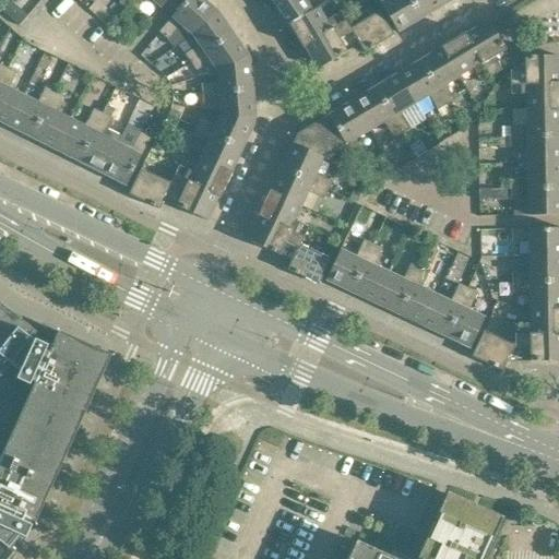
[(27,15),(11,0),(6,0),(0,7),(20,24),(27,15)]
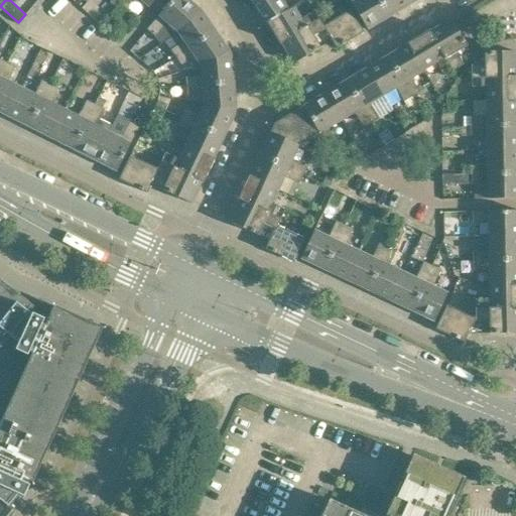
[(139,0),(149,9),(157,0),(122,0),(120,3),(111,13),(117,19),(133,0),(139,0)]
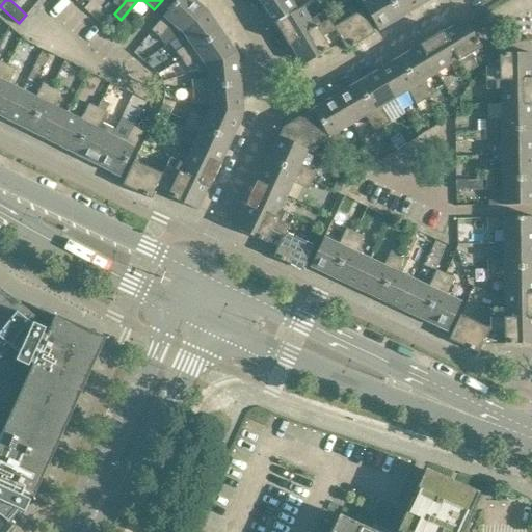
[(184,32),(204,8),(193,0),(178,0),(152,31),(158,37),(171,23),(183,31),(184,32)]
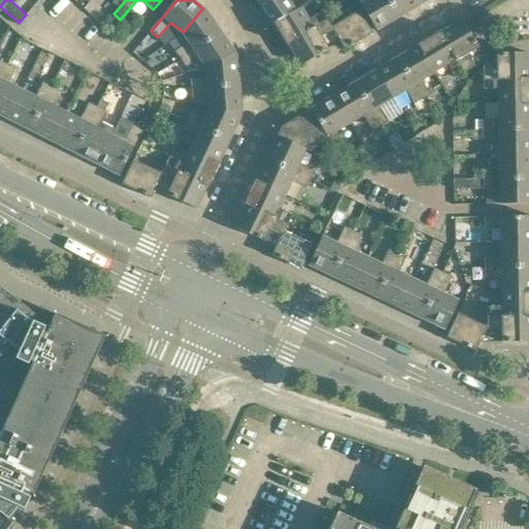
[(273,23),(293,9),(290,4),(286,0),(256,0),(266,13),(269,18),(273,23)]
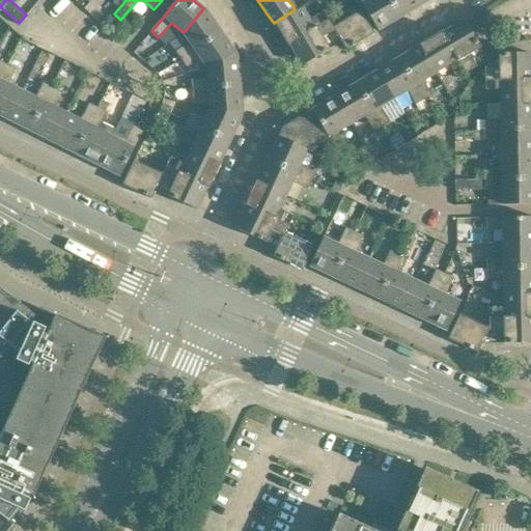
[(400,18),(389,0),(366,0),(361,3),(378,31),(400,18)]
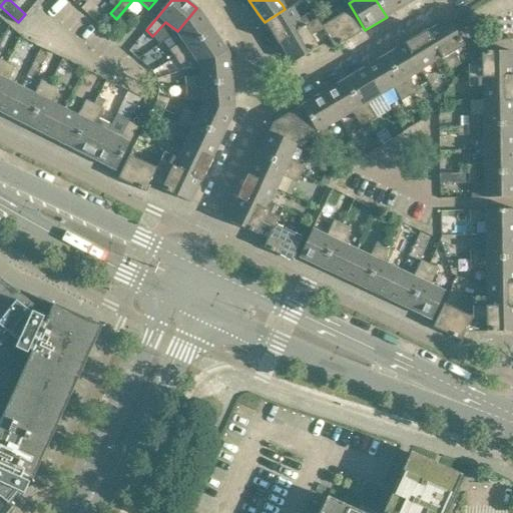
[(407,5),(404,0),(376,0),(387,17),(407,5)]
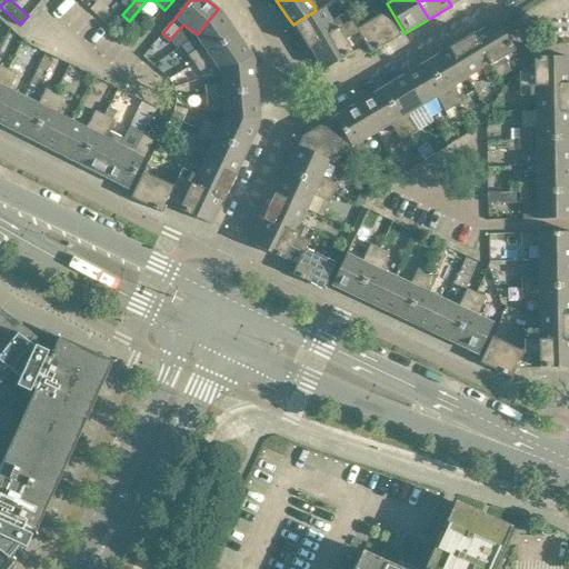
[(333,20),(325,8),(318,12),(316,10),(293,25),(302,39),(333,20)]
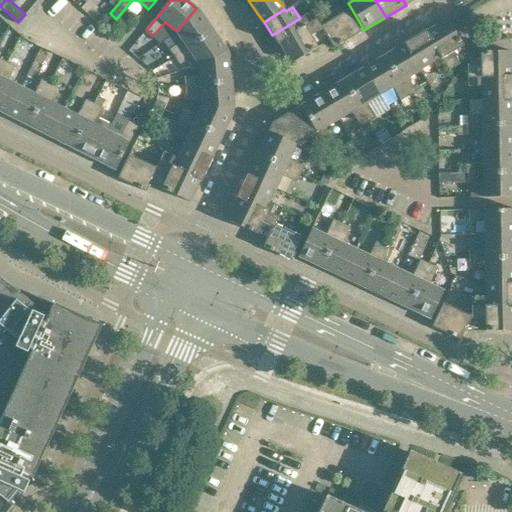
[(176,58),(213,31),(199,11),(196,8),(177,31),(183,40),(169,49),(176,58)]
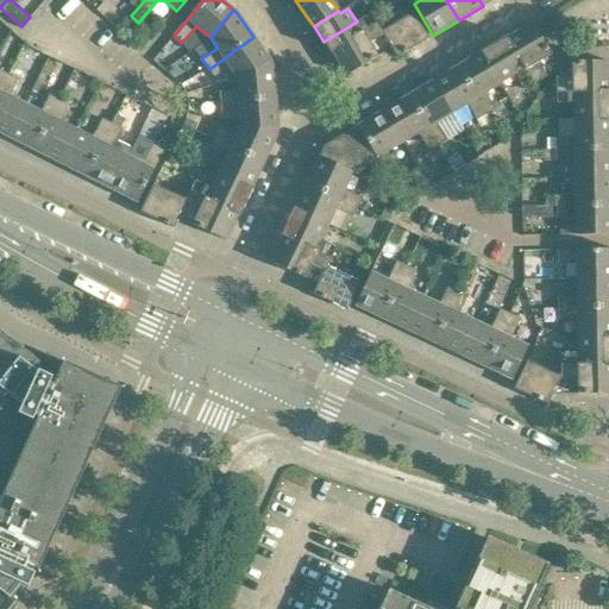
[(336,58),(381,31),(384,29),(372,12),(357,23),(357,22),(324,42),(331,55),(333,54),(336,58)]
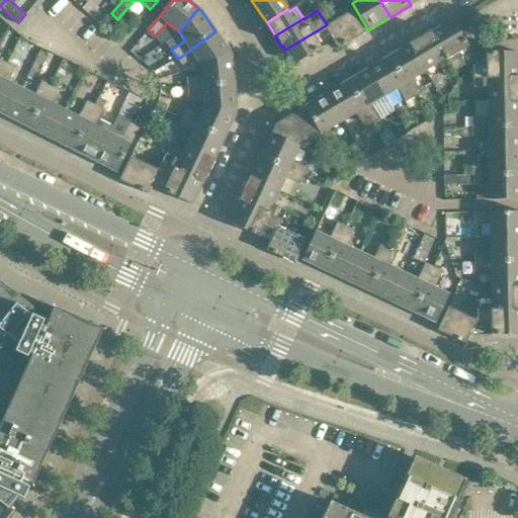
[(364,34),(350,10),(327,24),(324,26),(333,41),(338,50),(364,34)]
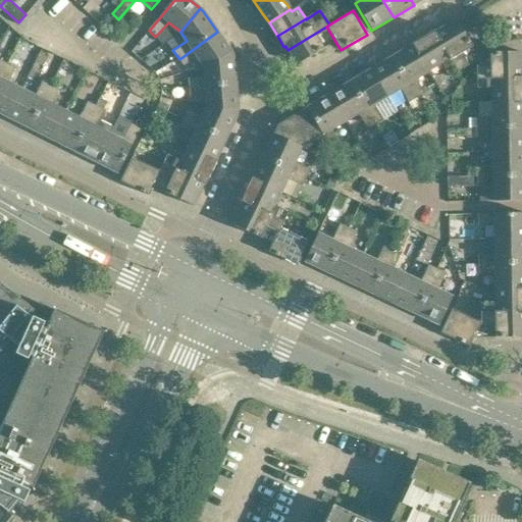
[(467,55),(474,51),(456,20),(434,33),(434,34),(457,71),(471,62),(467,55)]
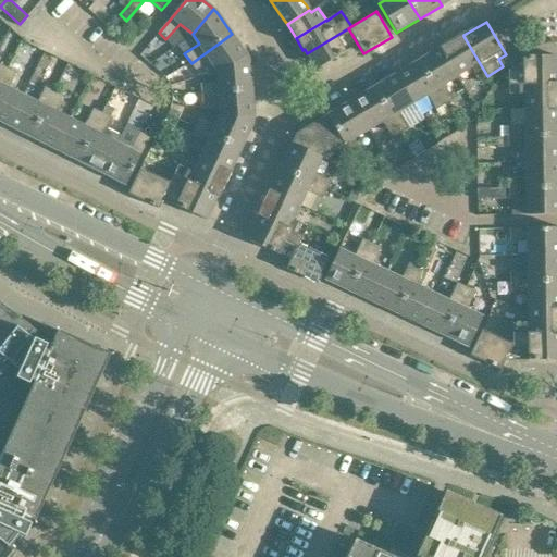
[(317,70),(358,45),(348,28),(307,53),(317,70)]
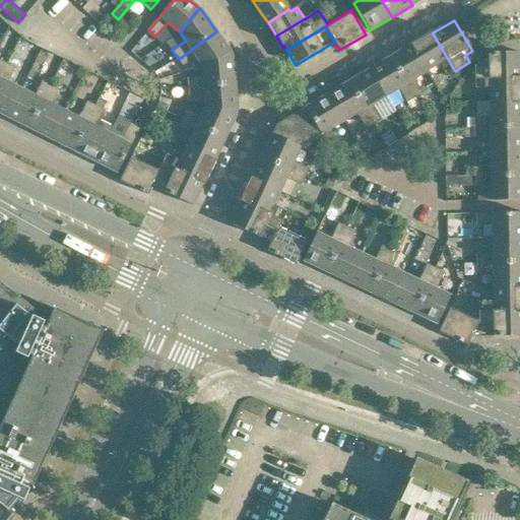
[(232,56),(231,52),(216,31),(179,59),(183,65),(196,56),(202,65),(202,66),(232,56)]
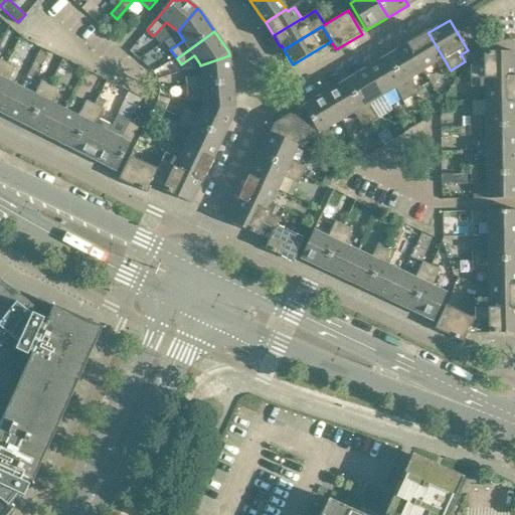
[(428,33),(428,32),(427,31),(406,43),(422,70),(423,70),(423,69),(436,61),(444,75),(451,70),(428,33)]
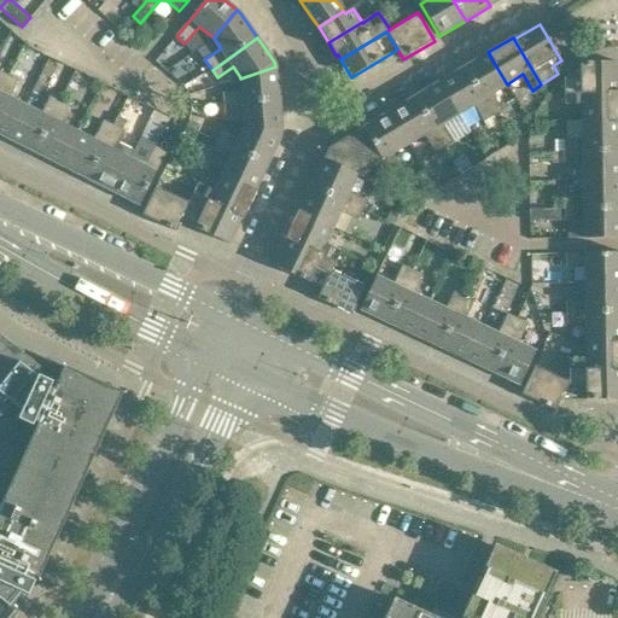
[(507,85),(488,52),(487,53),(488,54),(464,69),(491,116),(502,109),(493,93),(507,85)]
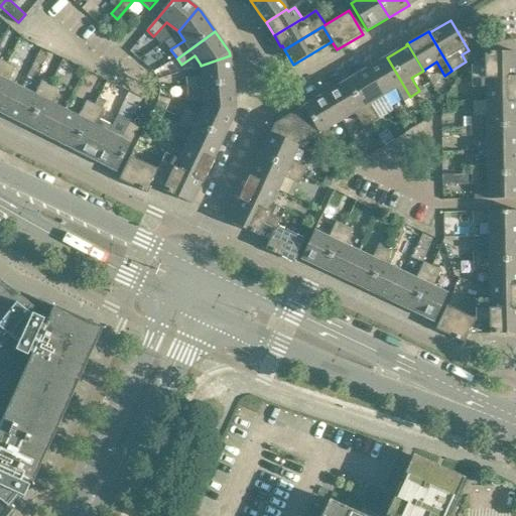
[(515,52),(471,53),(471,79),(515,78),(515,52)]
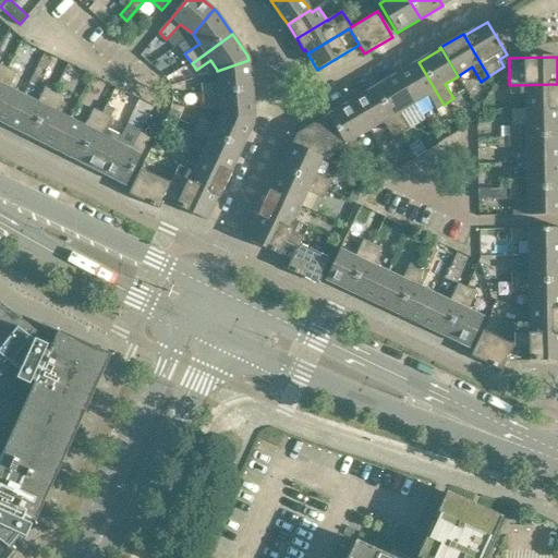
[(253,89),(252,76),(251,64),(249,60),(217,71),(218,82),(201,83),(202,94),(253,89)]
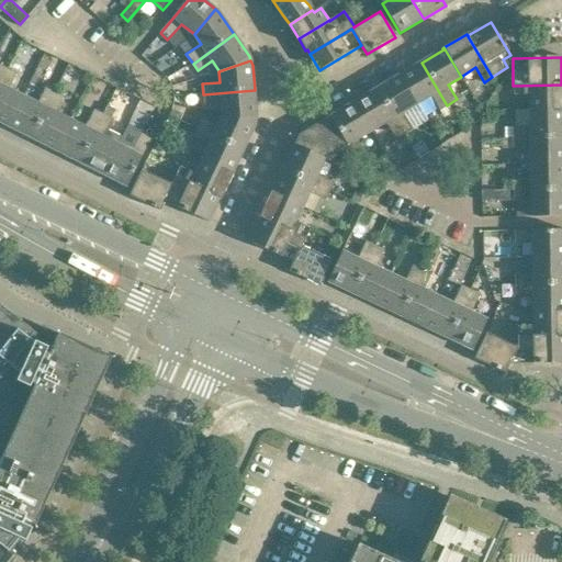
[(447,105),(422,63),(398,76),(416,104),(431,94),(440,110),(447,105)]
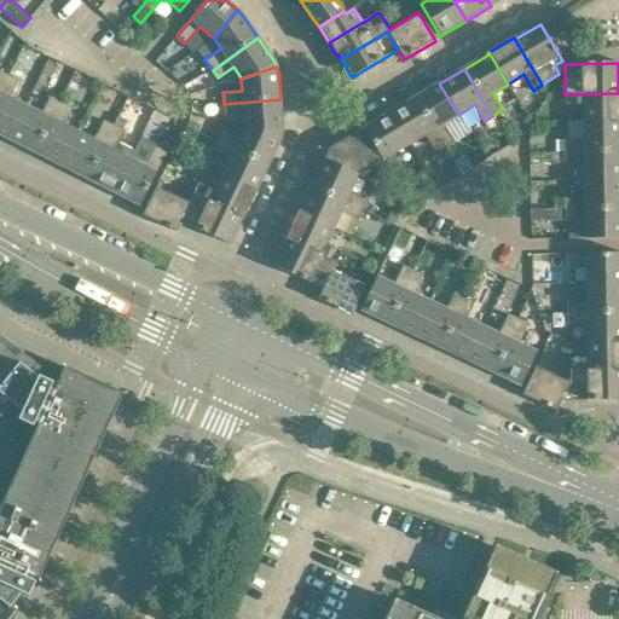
[(0,136),(9,140),(27,105),(10,97),(18,80),(9,75),(0,91),(0,136)]
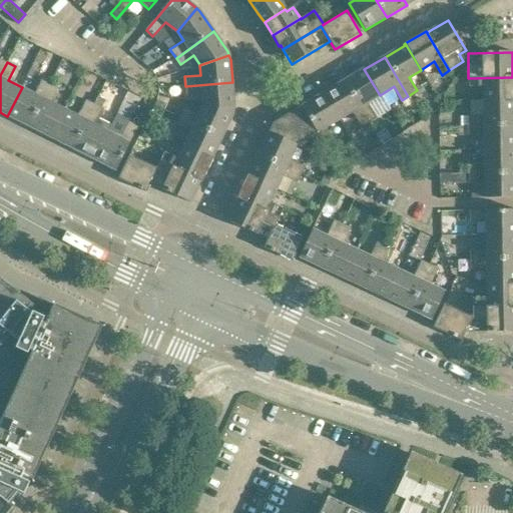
[(100,84),(91,80),(86,91),(102,98),(114,72),(107,68),(100,84)]
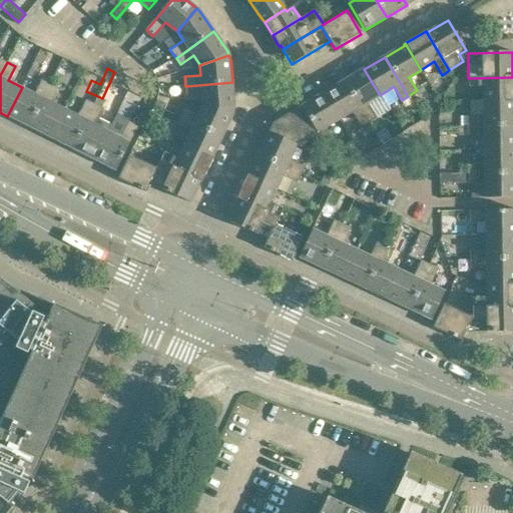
[(380,95),(364,69),(344,81),(368,122),(377,117),(368,102),(380,95)]
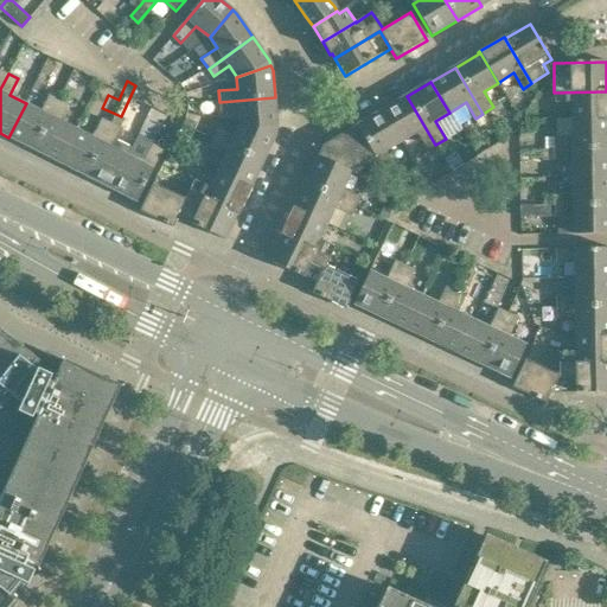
[(59,164),(77,129),(61,121),(74,94),(64,89),(58,98),(59,100),(33,151),(59,164)]
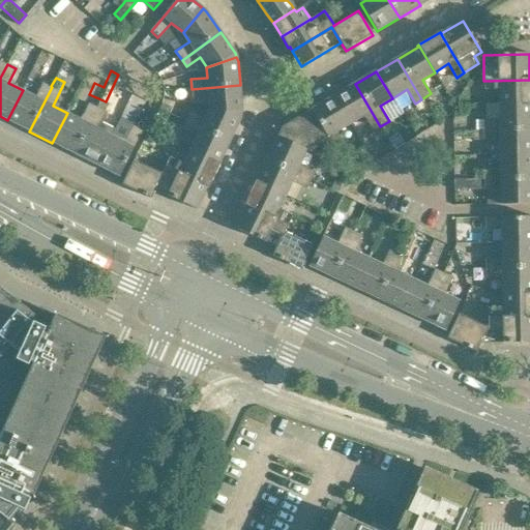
[(529,105),(529,80),(483,81),(483,89),(500,89),(500,104),(499,104),(499,106),(529,105)]
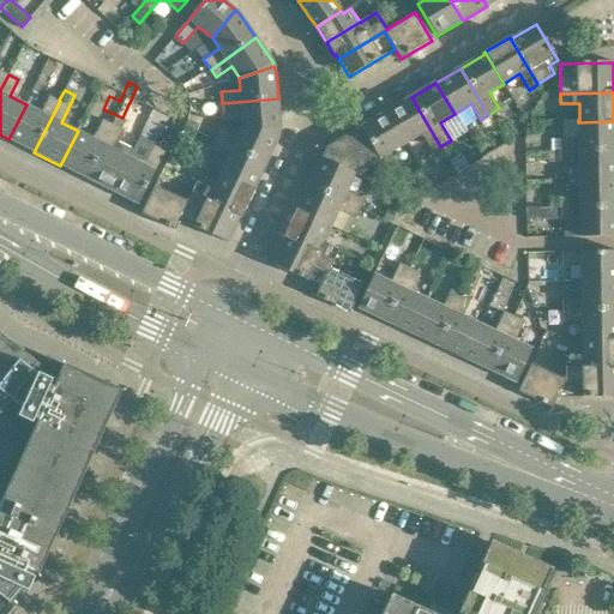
[(60,101),(59,100),(50,95),(42,113),(26,104),(8,139),(34,152),(60,101)]
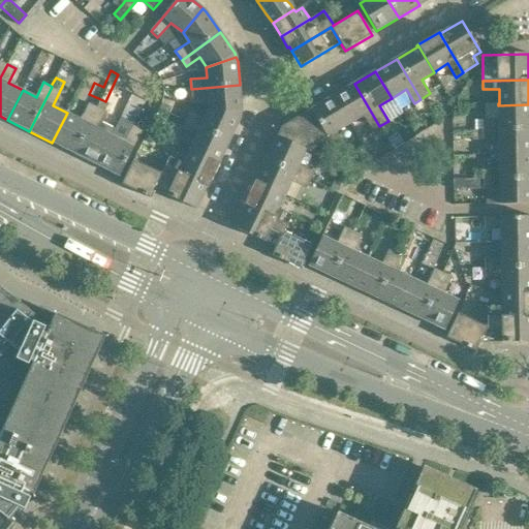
[(379,126),(354,84),(333,96),(349,123),(363,115),(373,130),(379,126)]
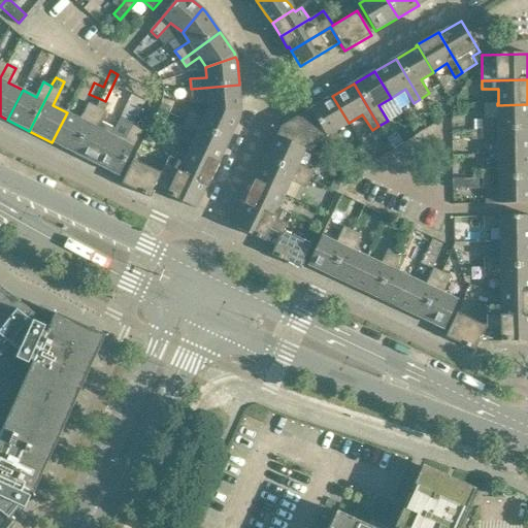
[(242,110),(241,100),(239,85),(191,89),(192,97),(206,96),(208,107),(208,108),(241,113),(242,110)]
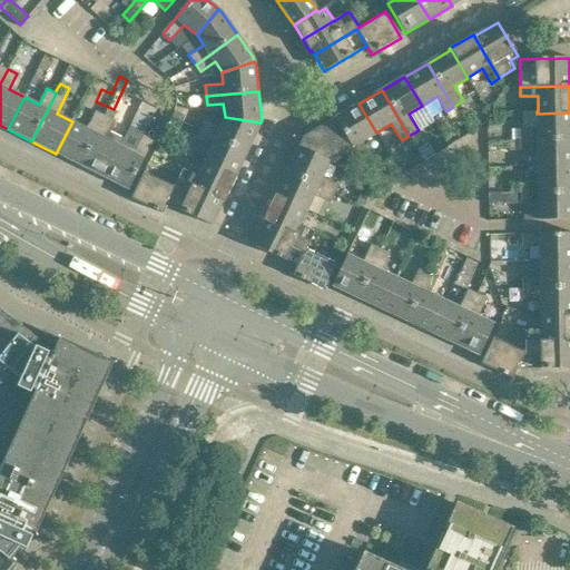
[(376,133),(359,104),(335,117),(363,164),(372,158),(362,141),(376,133)]
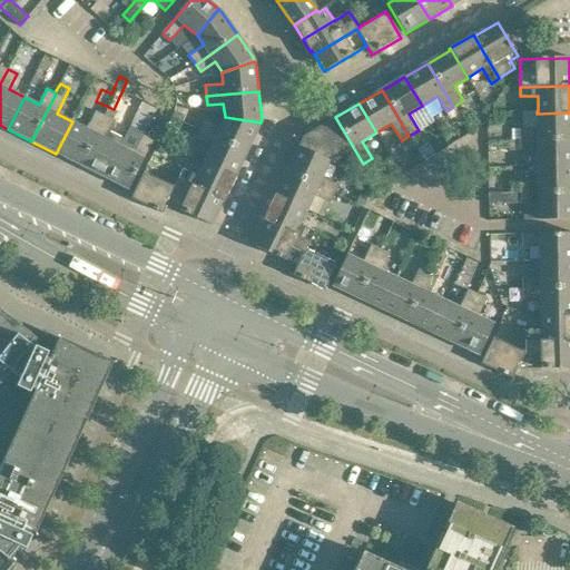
[(105,116),(80,166),(104,177),(120,146),(123,139),(108,131),(118,112),(109,108),(105,116)]
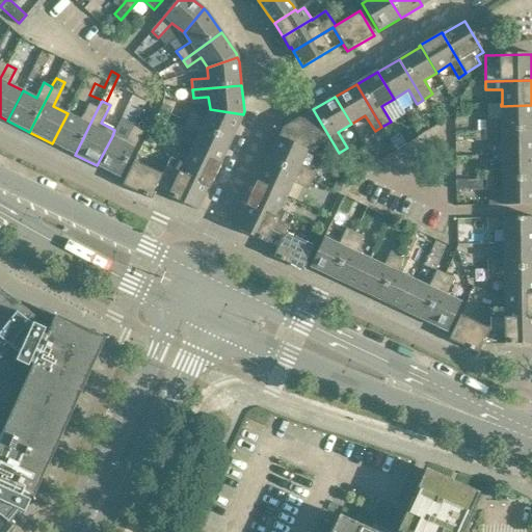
[(75,155),(98,108),(89,103),(81,120),(68,113),(52,143),(75,155)]
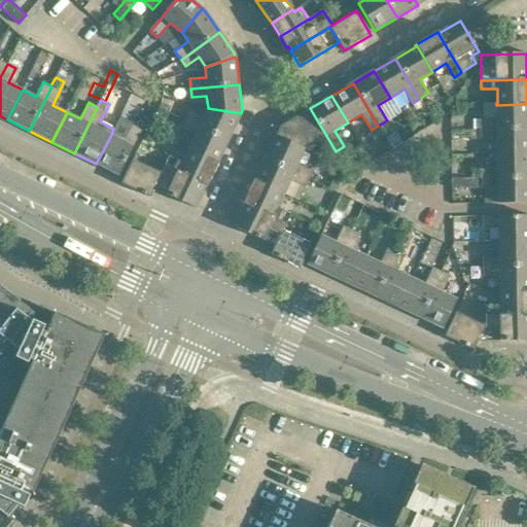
[(526,129),(526,104),(496,105),(496,118),(481,118),(481,130),(526,129)]
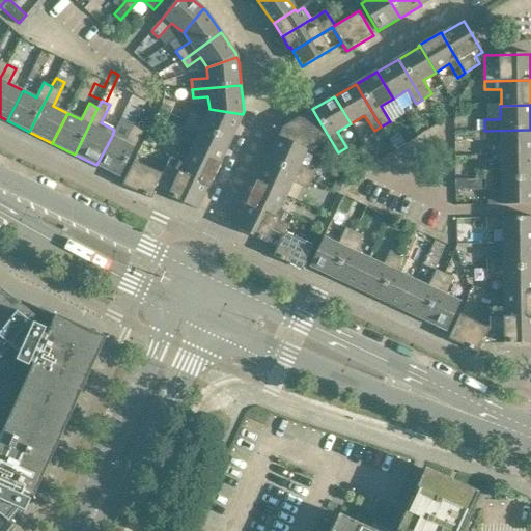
[(231,141),(242,118),(243,114),(210,109),(204,117),(190,111),(186,120),(231,141)]
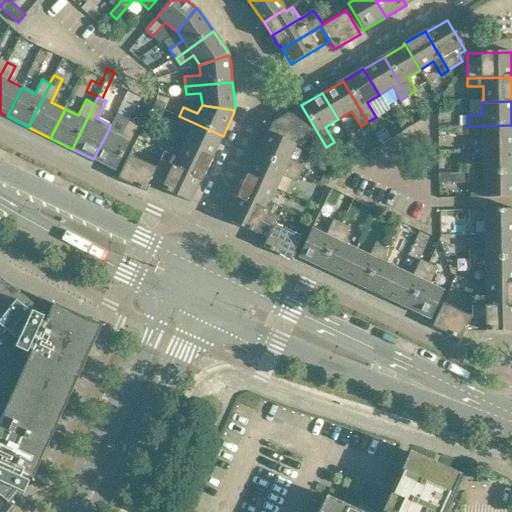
[(326,147),(301,105),(273,122),(268,132),(296,145),(296,144),(296,143),(309,135),(319,151),(326,147)]
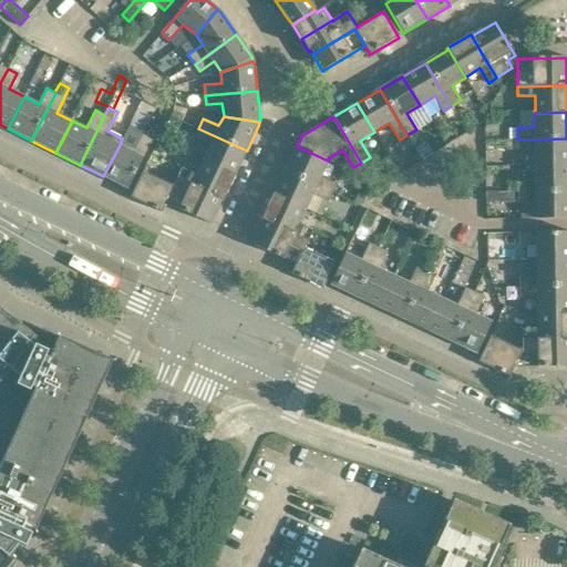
[(235,175),(247,151),(198,129),(195,136),(210,144),(203,161),(235,175)]
